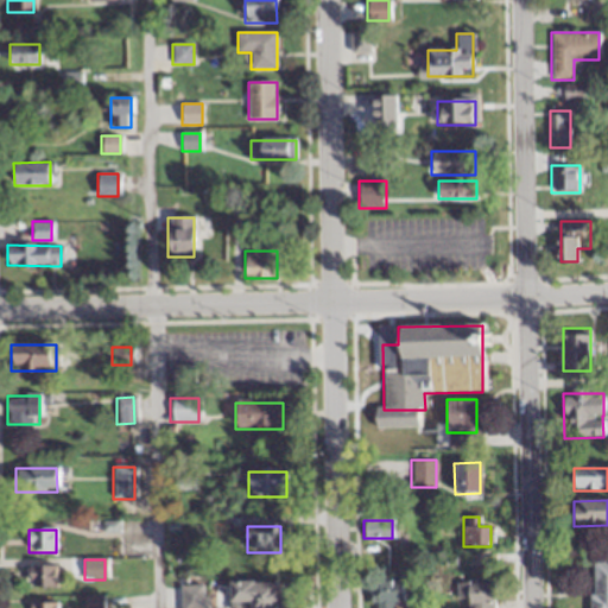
[(607,607),(607,561),(590,562),(589,607),(607,607)]
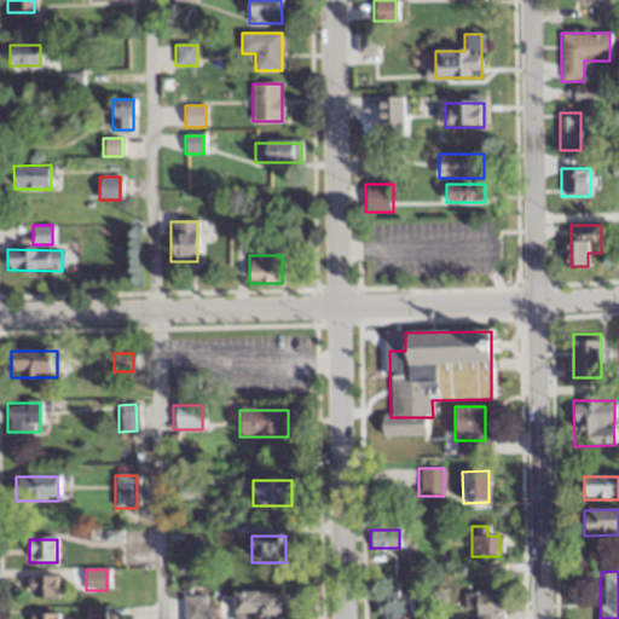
[(57,577),(27,577),(28,600),(57,600),(57,577)]
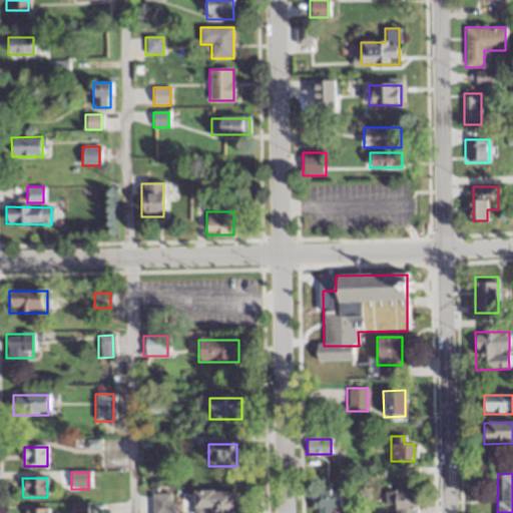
[(331,512),(332,509),(340,509),(340,490),(316,490),(315,512),(331,512)]
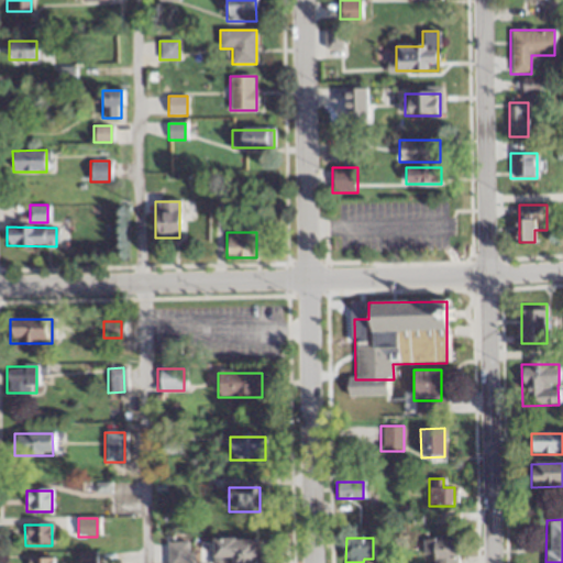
[(422,538),(422,558),(432,558),(432,562),(456,562),(456,538),(422,538)]
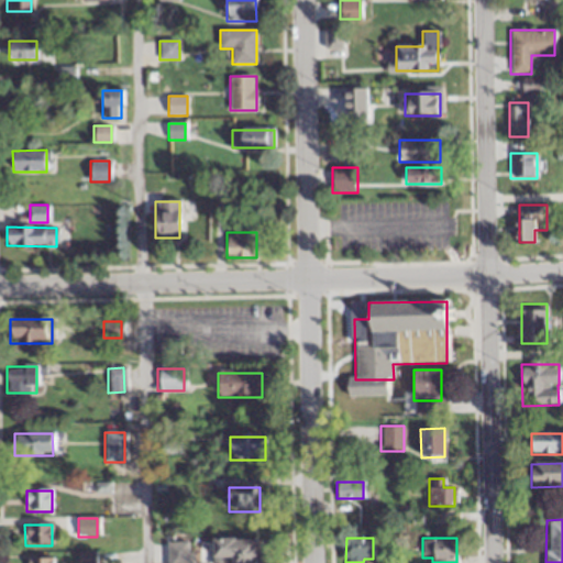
[(261,562),(261,541),(213,541),(212,562),(261,562)]
